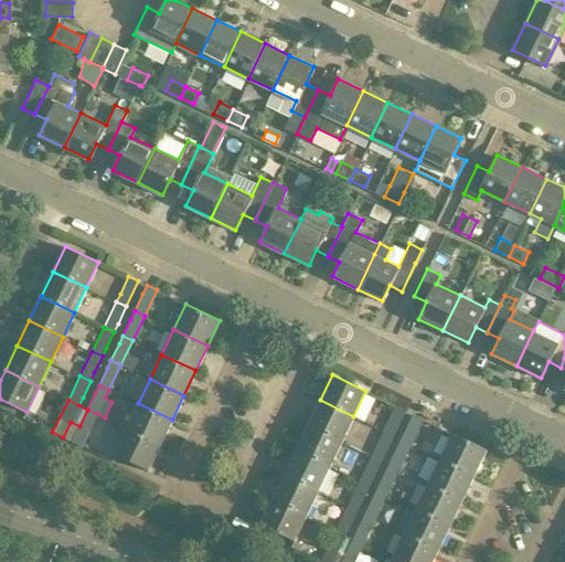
[(308,425),(342,441),(353,416),(320,400),(308,425)]
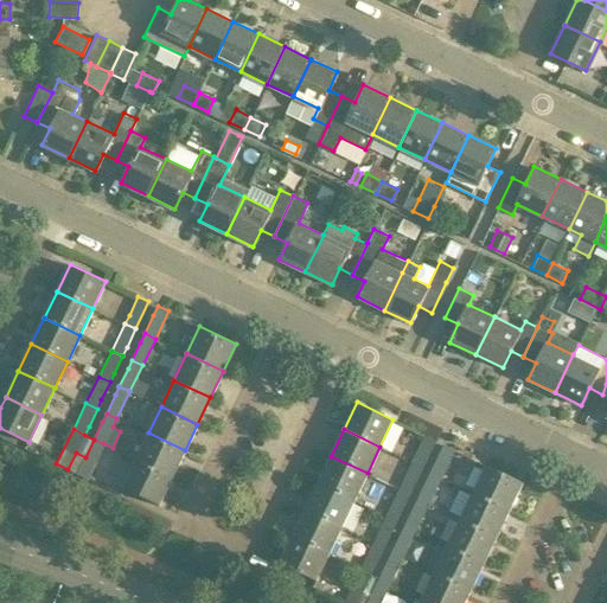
[(185,450),(148,432),(135,460),(172,476),(185,450)]
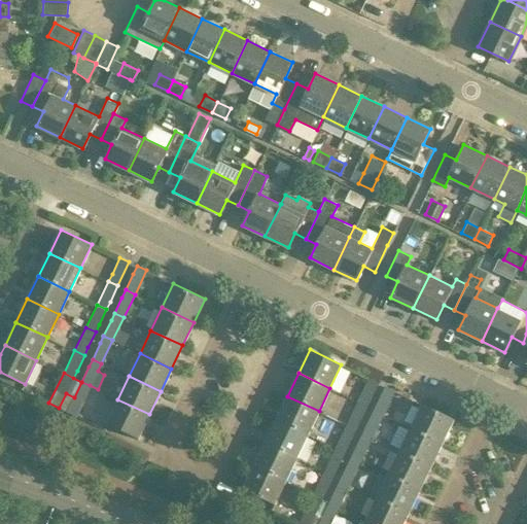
[(369,378),(361,393),(357,402),(366,406),(378,382),(369,378)]
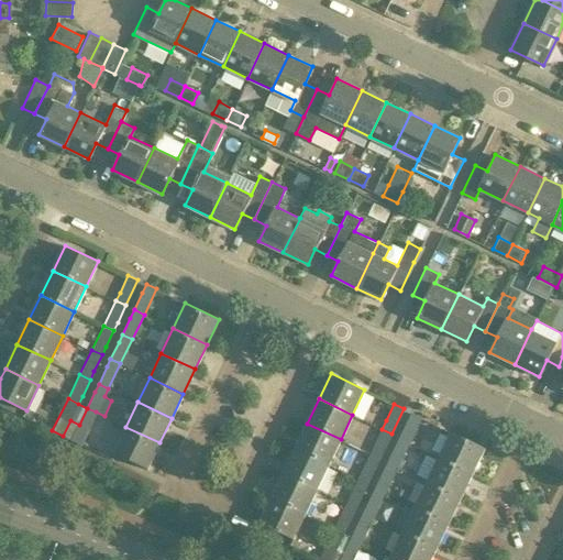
[(80,443),(89,427),(96,412),(87,408),(79,425),(72,440),(80,443)]
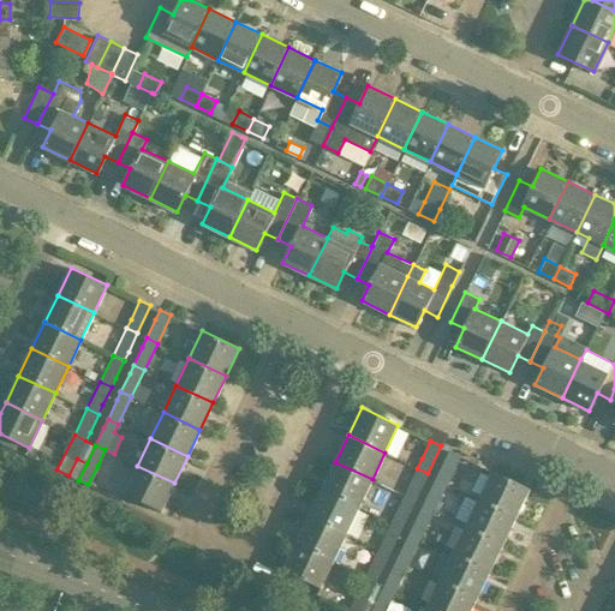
[(449,449),(445,459),(436,478),(447,483),(461,455),(449,449)]
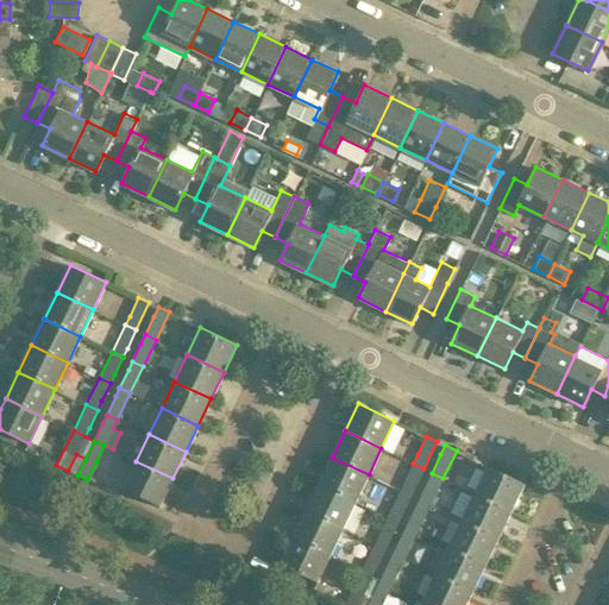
[(319,484),(356,502),(369,474),(332,458),(319,484)]
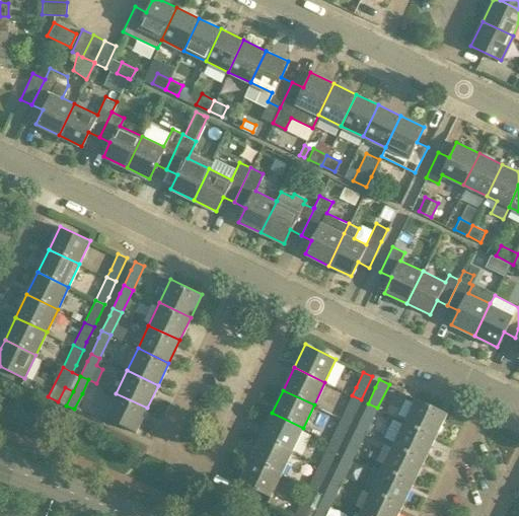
[(147,408),(116,393),(104,417),(136,431),(147,408)]
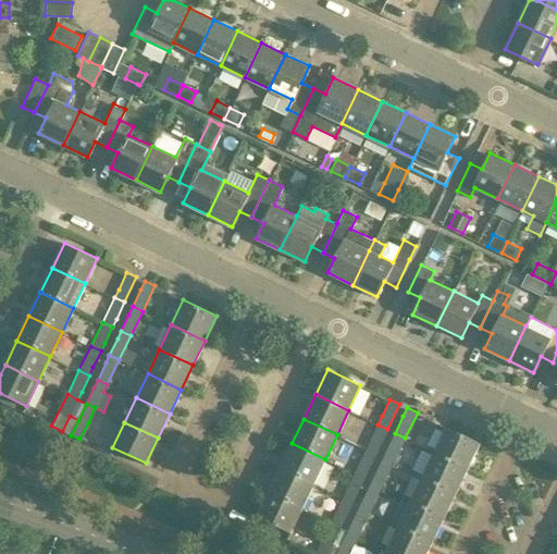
[(375,453),(387,429),(378,425),(367,448),(375,453)]
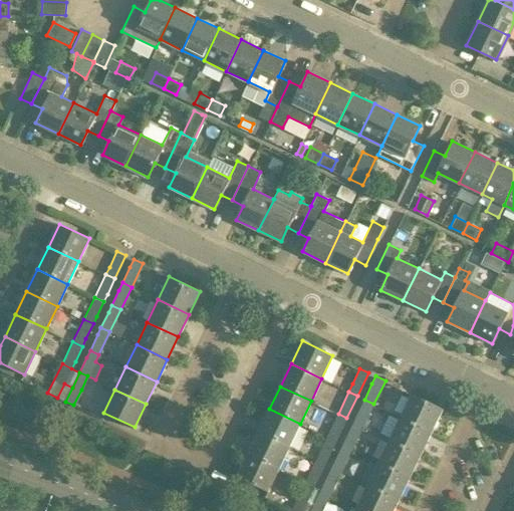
[(401,417),(431,431),(442,408),(412,394),(401,417)]
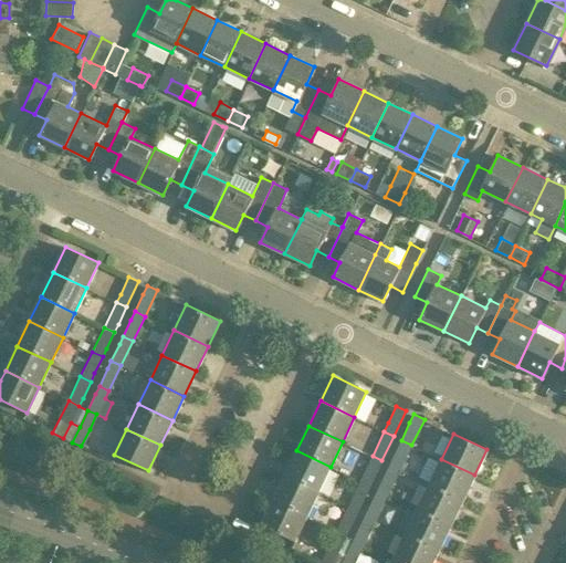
[(401,440),(397,448),(389,465),(399,469),(411,445),(401,440)]
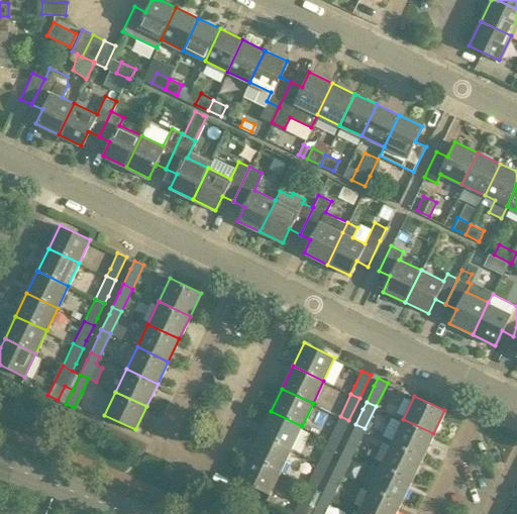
[(261,433),(291,448),(302,426),(271,411),(261,433)]
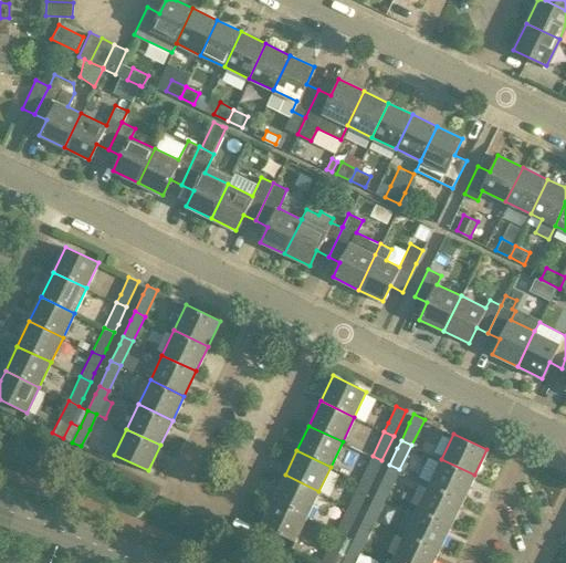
[(370,486),(381,460),(373,456),(360,480),(370,486)]
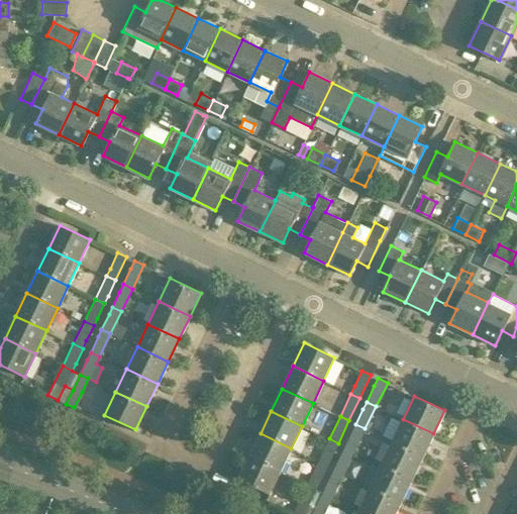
[(433,433),(403,419),(392,441),(422,455),(433,433)]
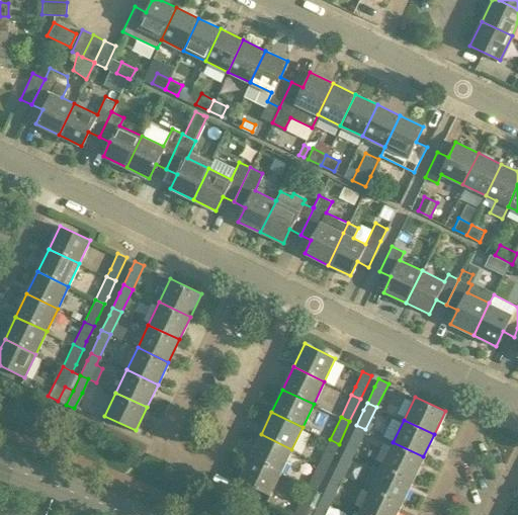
[(356,425),(353,432),(346,447),(354,452),(365,429),(356,425)]
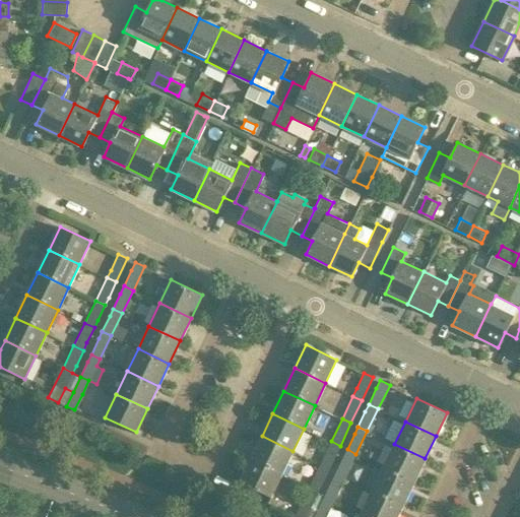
[(251,459),(282,473),(293,451),(262,436),(251,459)]
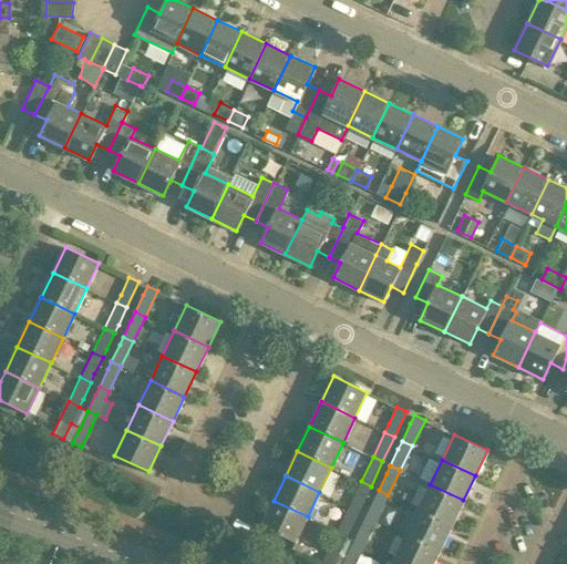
[(359,511),(371,486),(361,481),(349,506),(359,511)]
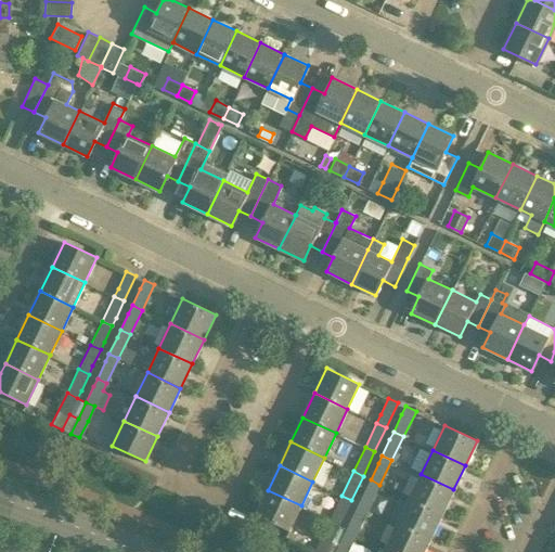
[(453,489),(421,474),(409,498),(441,514),(453,489)]
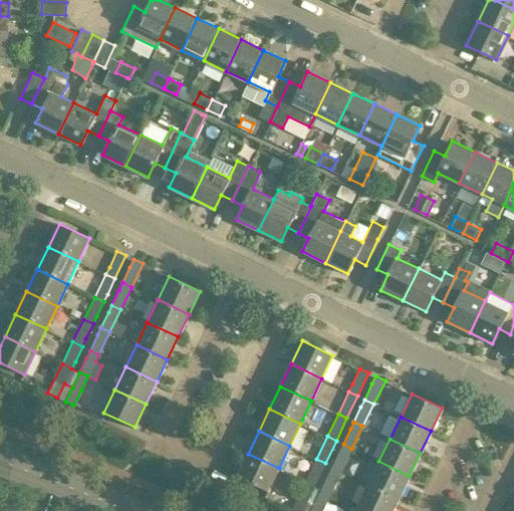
[(343,444),(339,452),(332,467),(341,471),(351,449),(343,444)]
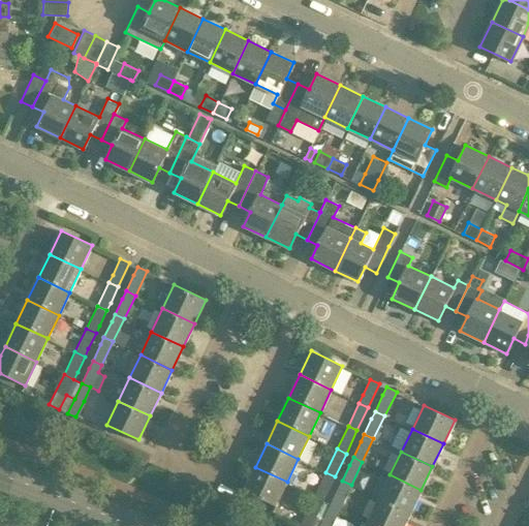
[(287,482),(255,467),(244,491),(276,505),(287,482)]
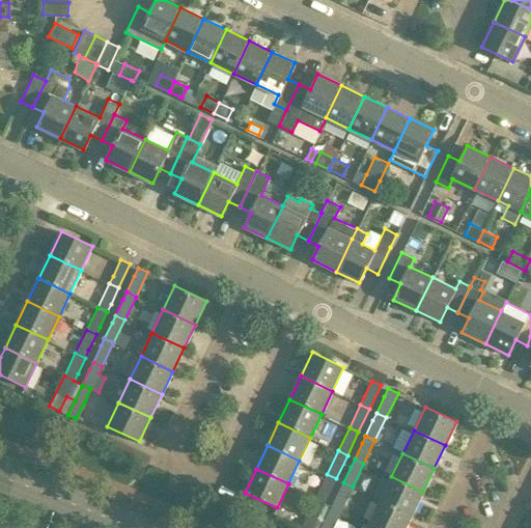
[(325,501),(328,494),(336,478),(327,474),(315,497),(325,501)]
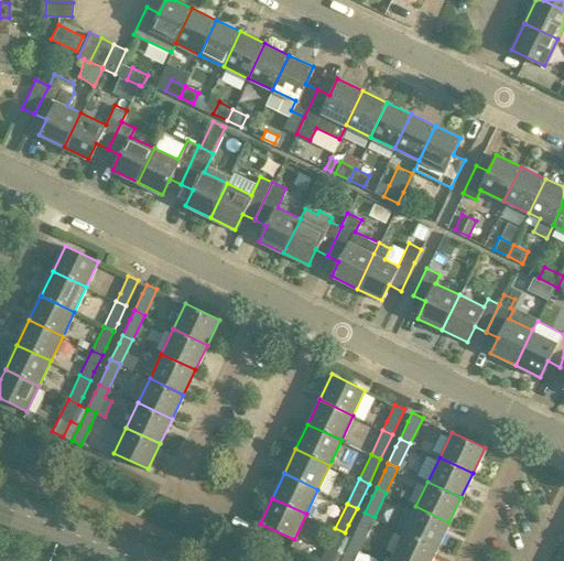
[(448,522),(415,506),(404,530),(437,547),(448,522)]
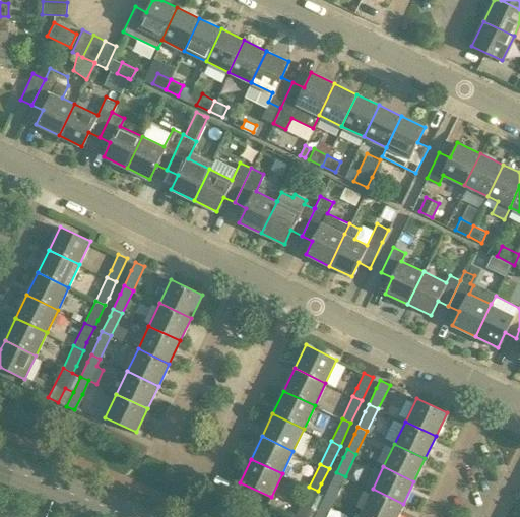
[(336,472),(332,479),(325,495),(334,499),(345,476),(336,472)]
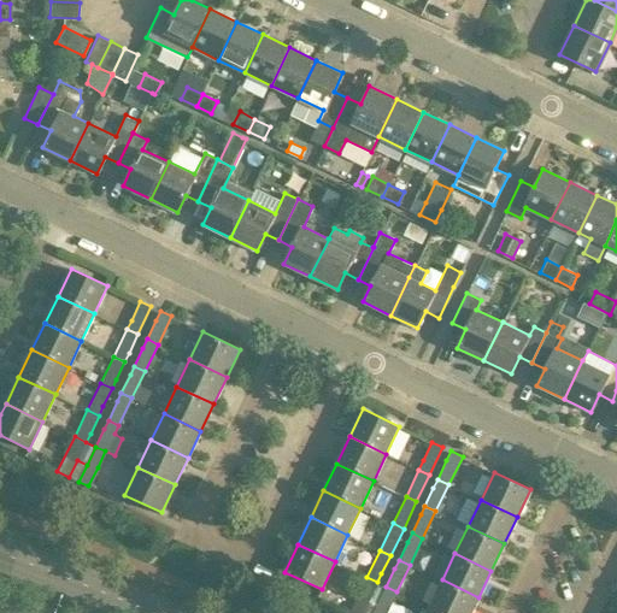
[(353,612),(362,612),(369,600),(377,582),(366,577),(351,611),(353,612)]
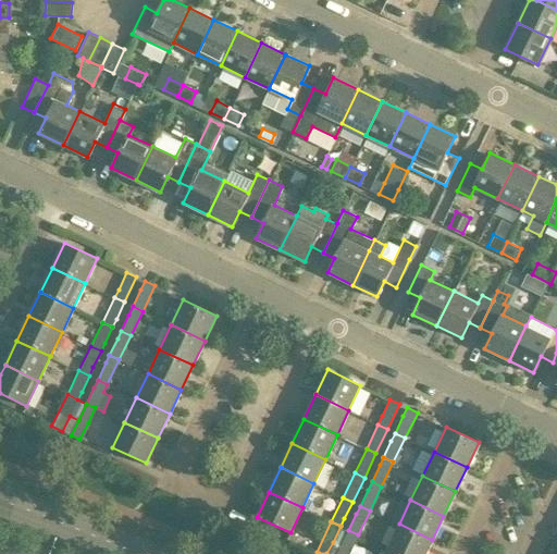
[(424,553),(432,540),(399,524),(387,549),(398,553),(424,553)]
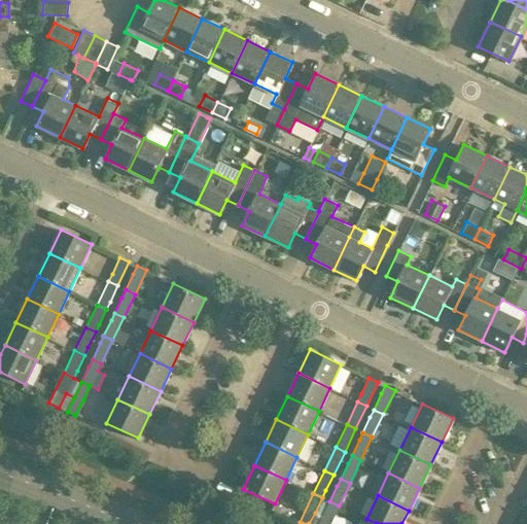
[(329,501),(323,515),(318,523),(329,523),(339,505),(329,501)]
